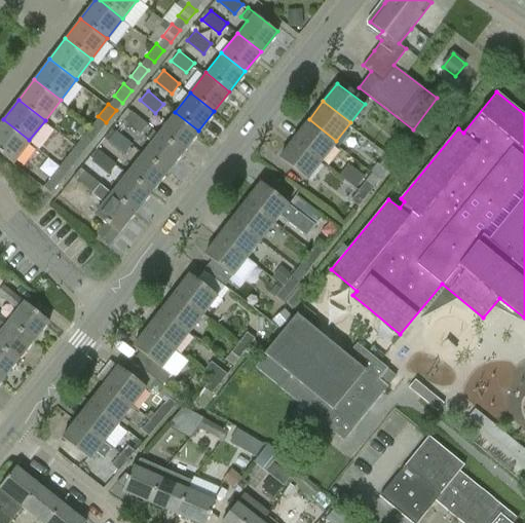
[(132,109),(123,119),(140,133),(148,122),(132,109)]
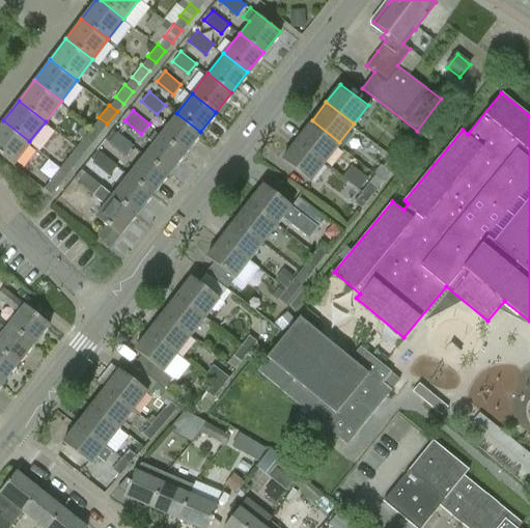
[(200,132),(176,113),(160,133),(184,151),(200,132)]
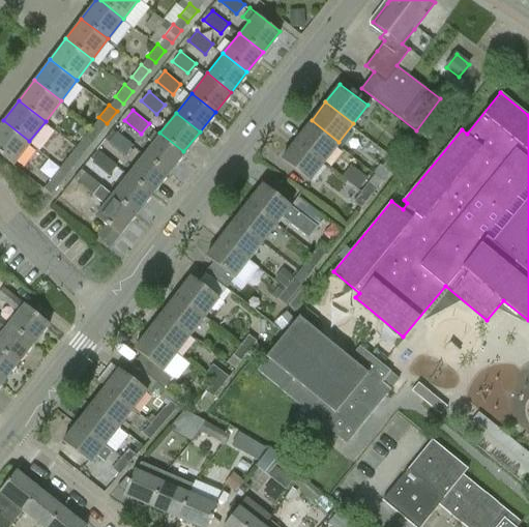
[(29,141),(3,120),(0,123),(0,150),(13,162),(29,141)]
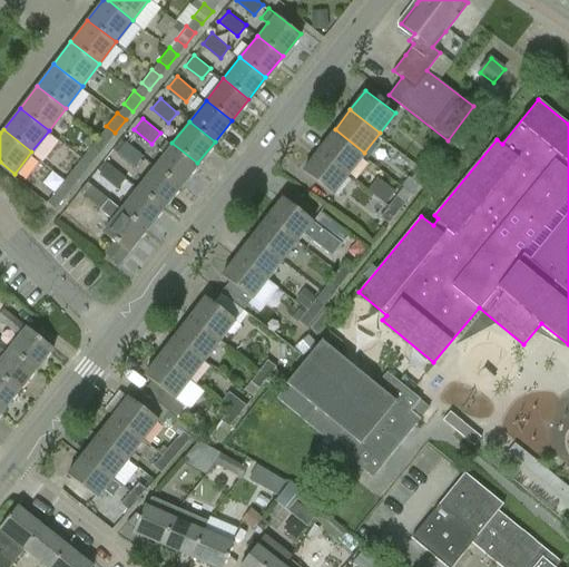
[(335,129),(320,148),(349,173),(364,153),(335,129)]
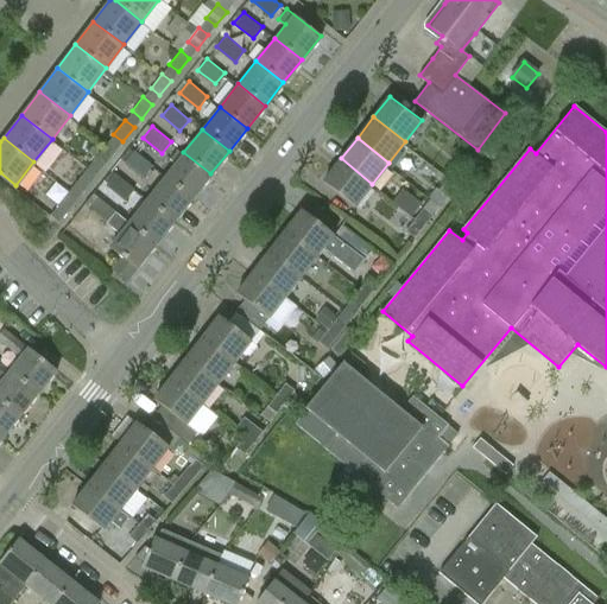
[(115,151),(106,142),(95,157),(105,165),(115,151)]
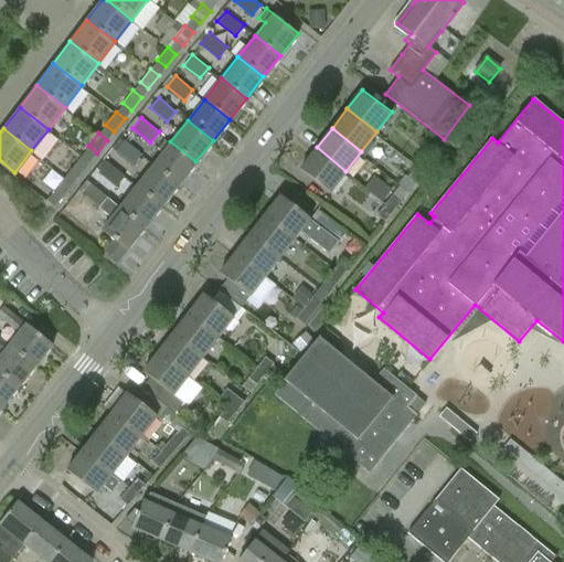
[(163,150),(153,162),(179,183),(195,161),(170,141),(169,144),(162,138),(157,145),(163,150)]
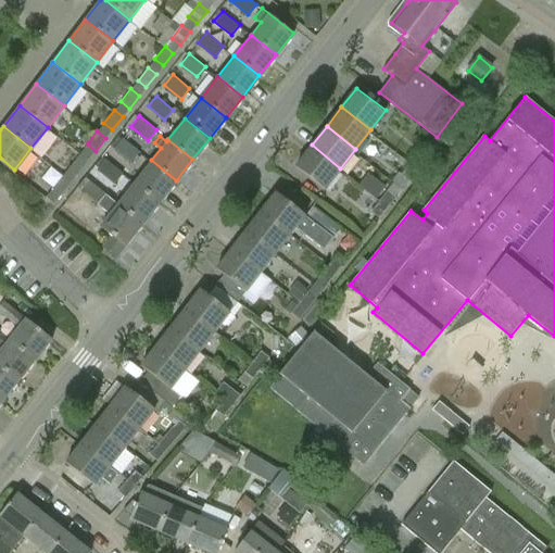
[(123,137),(114,148),(130,162),(140,150),(123,137)]
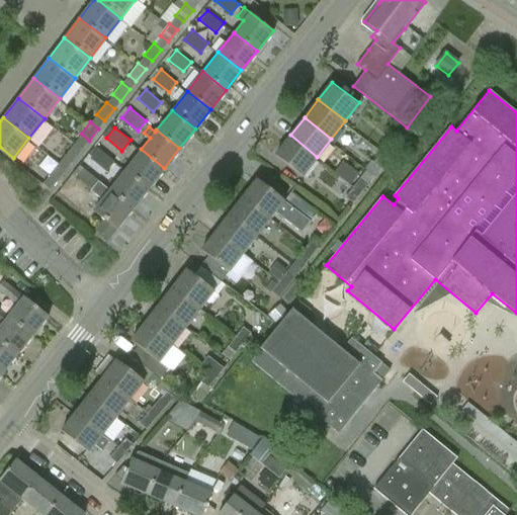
[(317,157),(290,135),(276,153),(304,174),(317,157)]
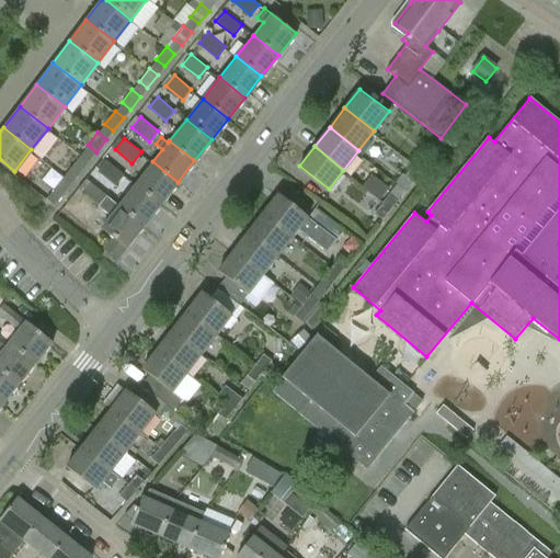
[(430,159),(426,157),(421,152),(413,161),(422,168),(430,159)]
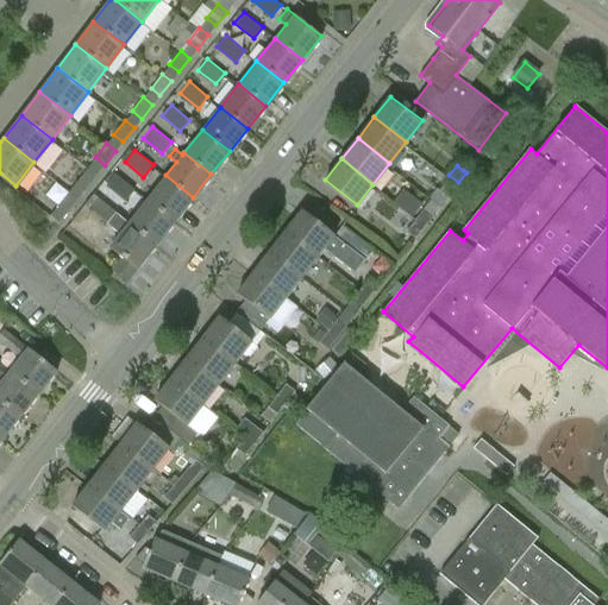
[(98,174),(88,166),(76,181),(86,188),(98,174)]
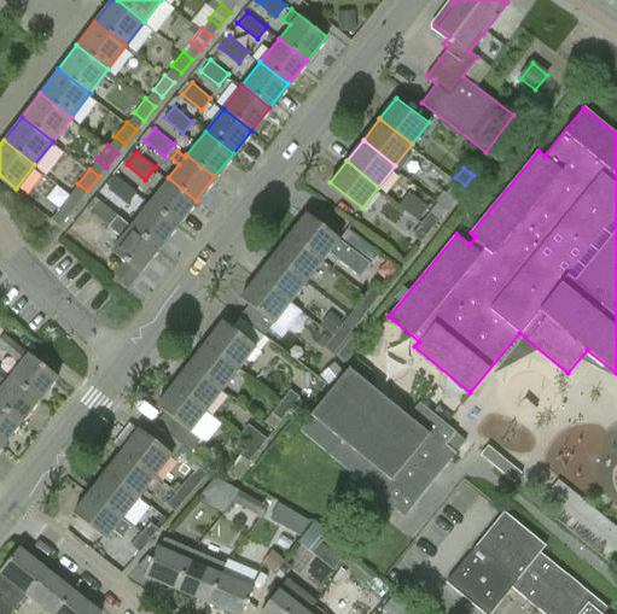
[(109,187),(128,203),(137,191),(118,175),(109,187)]
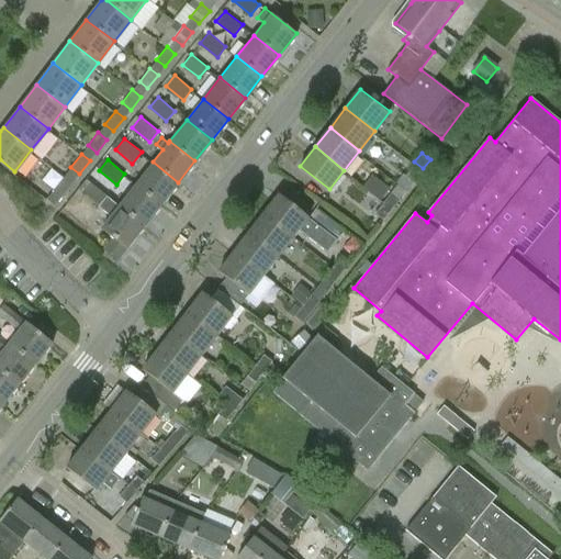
[(136,183),(161,203),(178,182),(153,161),(136,183)]
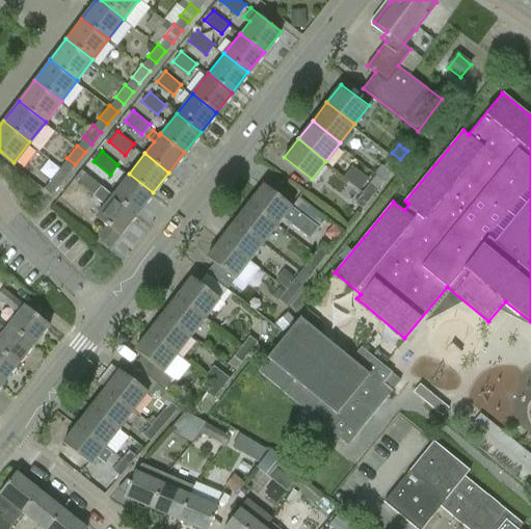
[(385,163),(378,172),(386,178),(392,169),(385,163)]
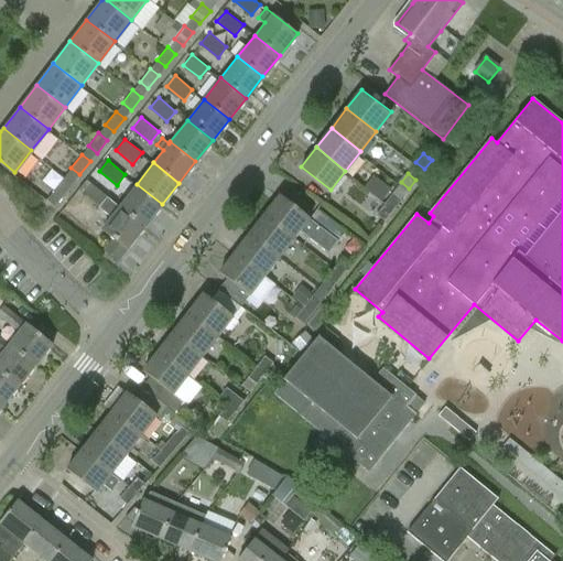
[(54,190),(63,196),(73,183),(64,176),(54,190)]
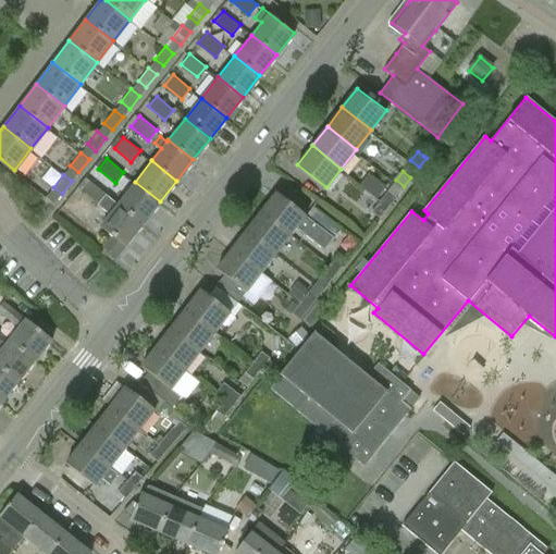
[(144,222),(119,202),(118,202),(107,194),(107,193),(86,175),(77,186),(110,213),(101,224),(112,233),(103,244),(118,255),(144,222)]
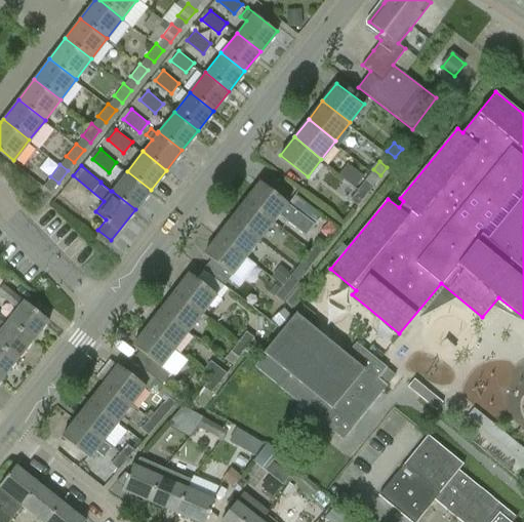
[(374,183),(380,175),(373,169),(367,176),(374,183)]
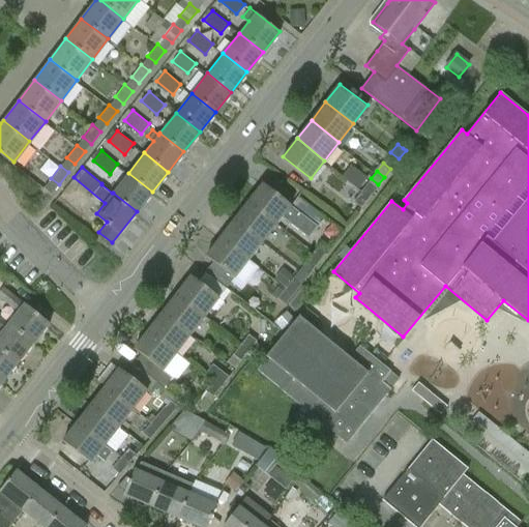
[(128,173),(113,193),(137,211),(152,192),(128,173)]
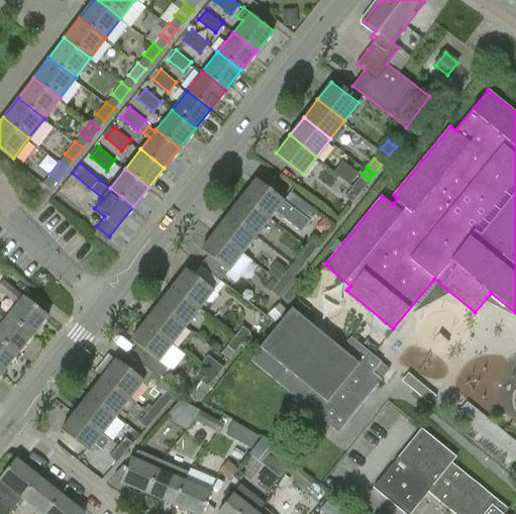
[(258,177),(243,194),(271,215),(275,210),(301,230),(309,219),(284,199),(285,198),(258,177)]
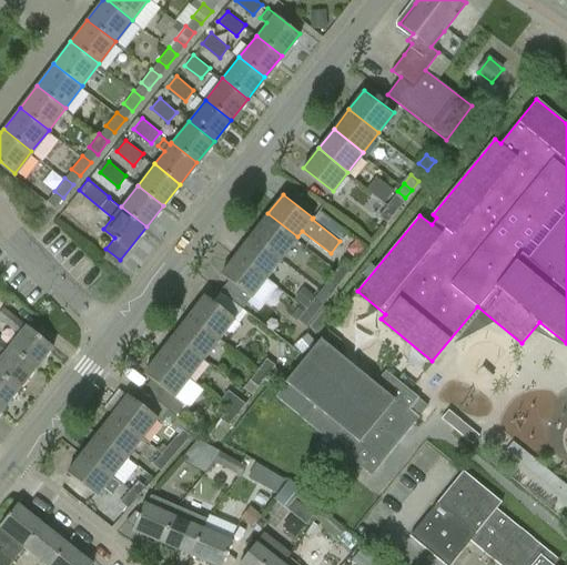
[(380,214),(384,218),(387,220),(395,211),(386,205),(380,214)]
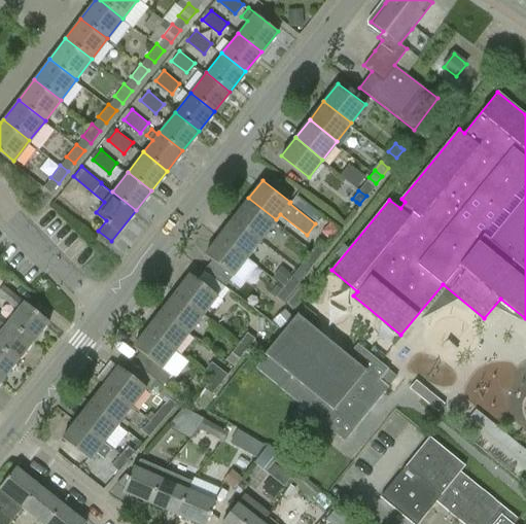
[(248,198),(234,216),(261,238),(276,219),(248,198)]
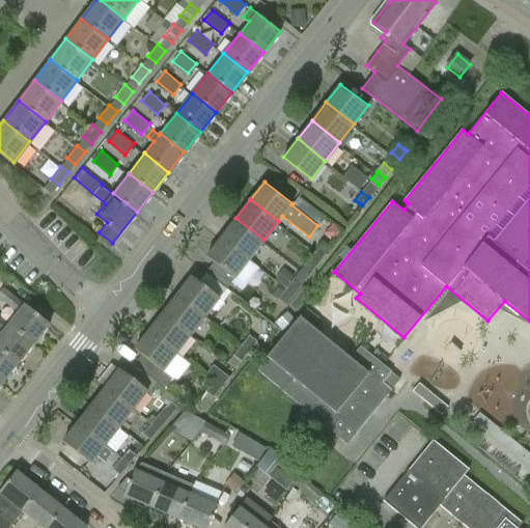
[(235,218),(222,237),(250,258),(263,240),(235,218)]
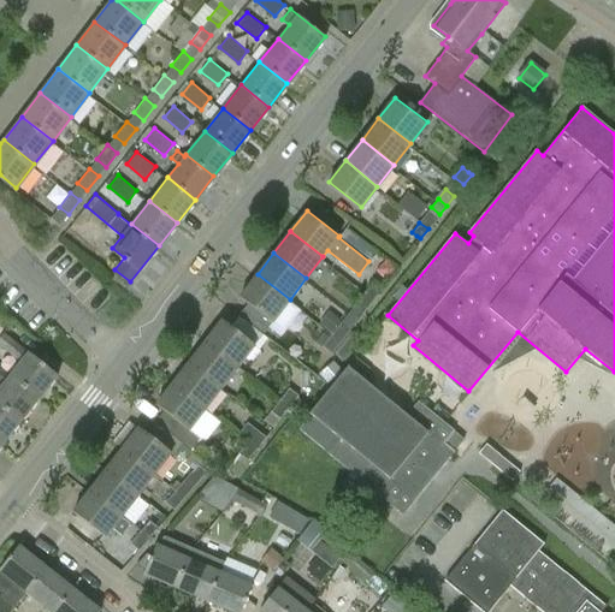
[(290,299),(258,274),(241,295),(273,320),(290,299)]
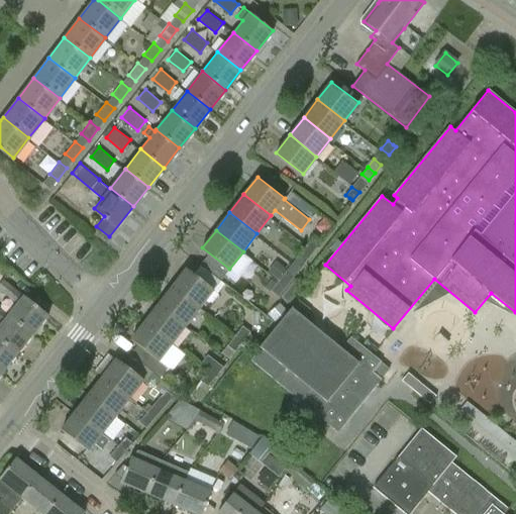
[(321,240),(317,237),(314,234),(308,242),(315,248),(321,240)]
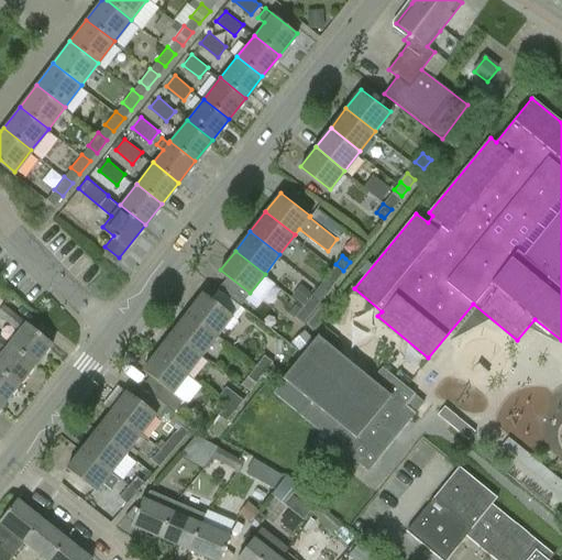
[(318,286),(326,293),(332,284),(324,278),(318,286)]
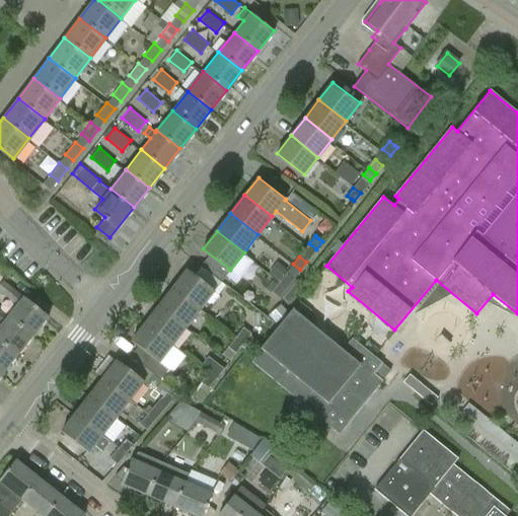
[(300,270),(293,264),(287,272),(294,277),(300,270)]
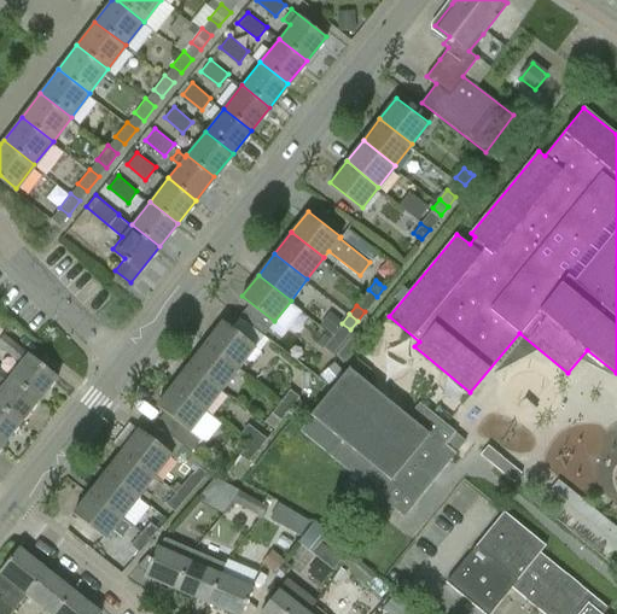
[(223,320),(207,341),(239,366),(255,345),(223,320)]
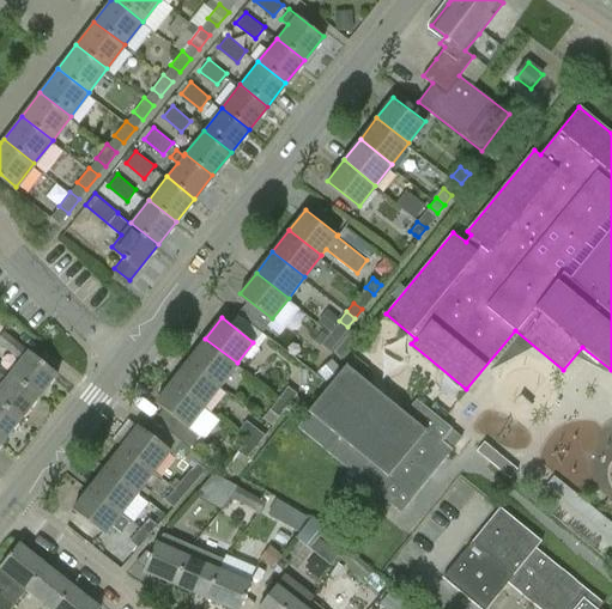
[(10,371),(38,394),(56,371),(28,348),(5,329),(0,334),(0,341),(20,358),(10,371)]
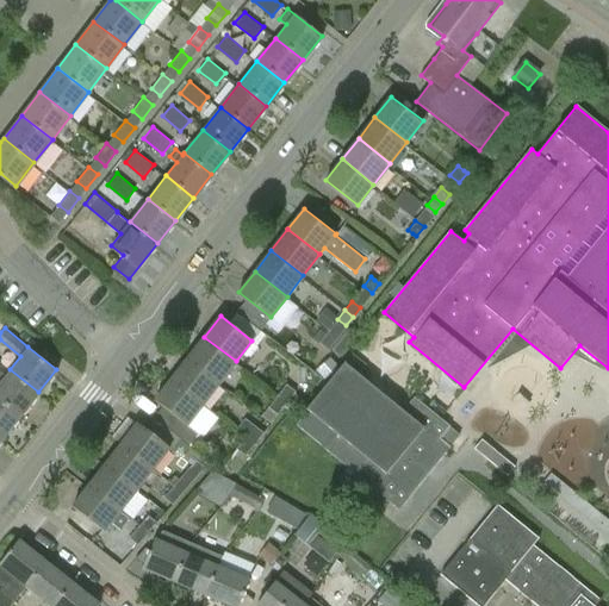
[(327,332),(319,342),(329,348),(336,338),(327,332)]
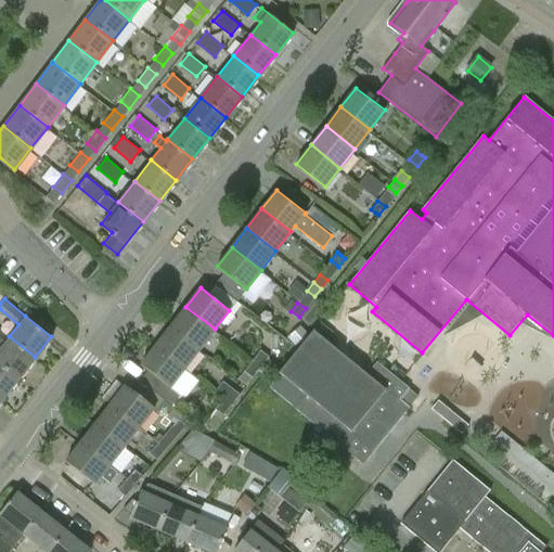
[(185,307),(171,325),(200,348),(215,329),(185,307)]
